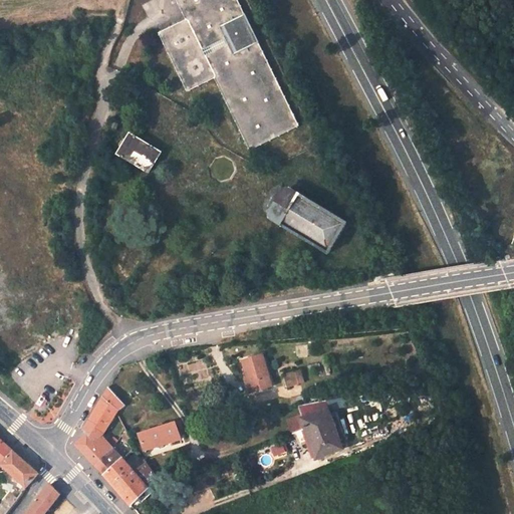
[(173,0),(188,28),(162,42),(190,96),(217,82),(255,154),(300,129),(231,0),(173,0)]
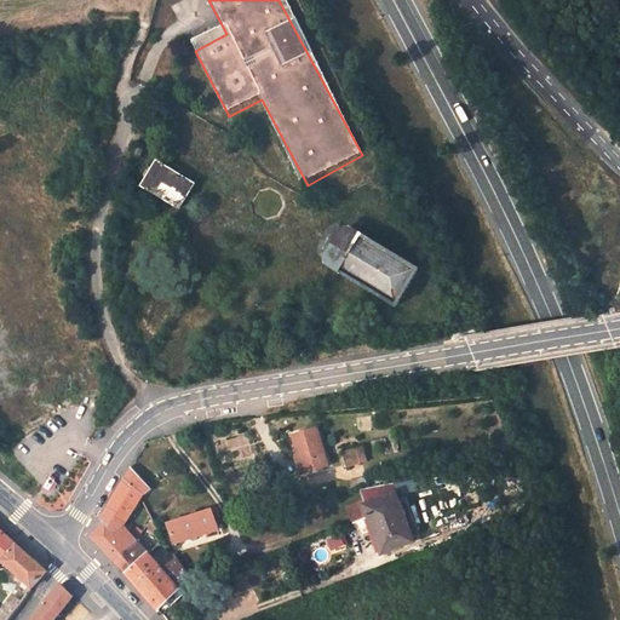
[(228,136),(219,131),(216,138),(223,143),(228,136)]
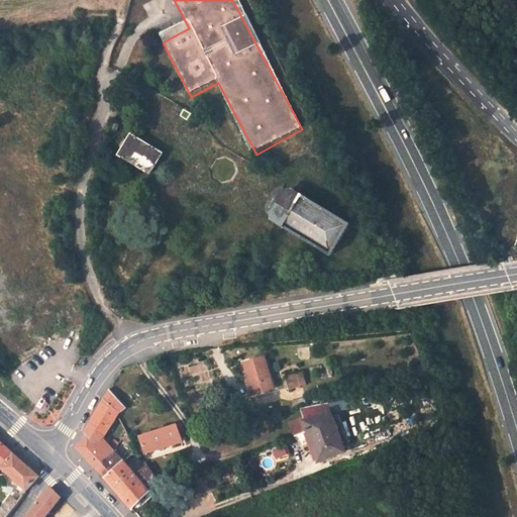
[(163,151),(131,134),(128,138),(124,136),(119,146),(122,149),(120,153),(152,172),(163,151)]
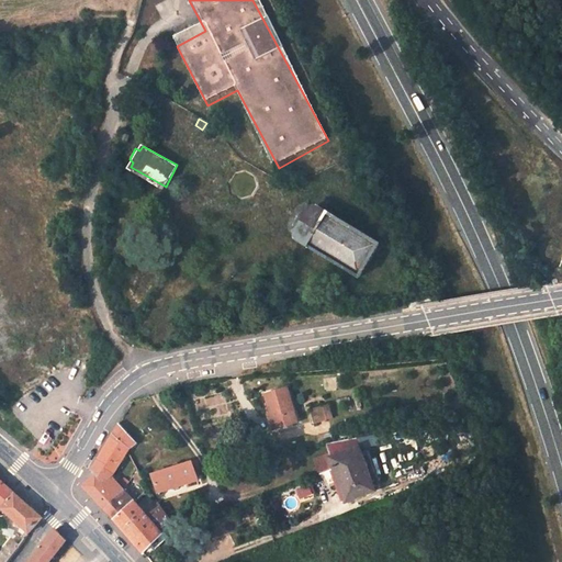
[(360,276),(380,240),(323,208),(321,206),(317,205),(315,205),(312,208),(299,231),(298,235),(299,237),(301,240),(360,276)]
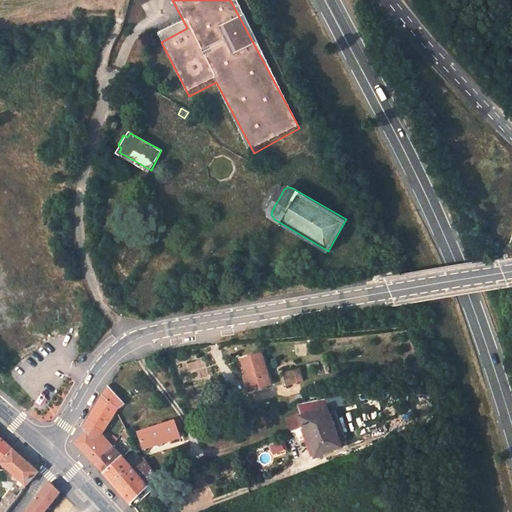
[(260,351),(239,357),(245,375),(247,374),(251,389),(270,383),(260,351)]
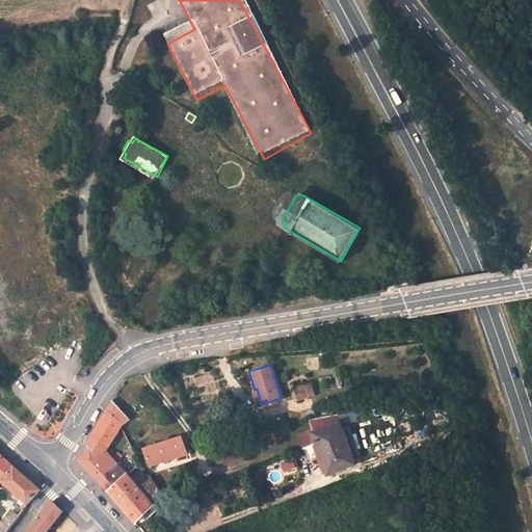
[(311,382),(292,387),(295,401),(314,397),(311,382)]
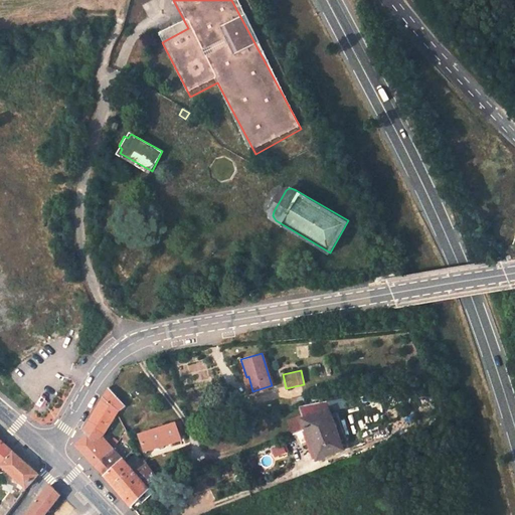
[(248,376),(246,377),(242,378),(247,392),(252,391),(248,376)]
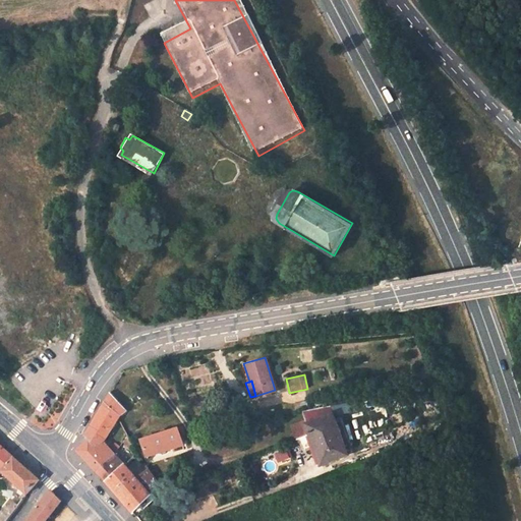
[(118,416),(127,408),(111,391),(85,436),(90,438),(77,450),(133,510),(150,495),(104,441),(118,416)]
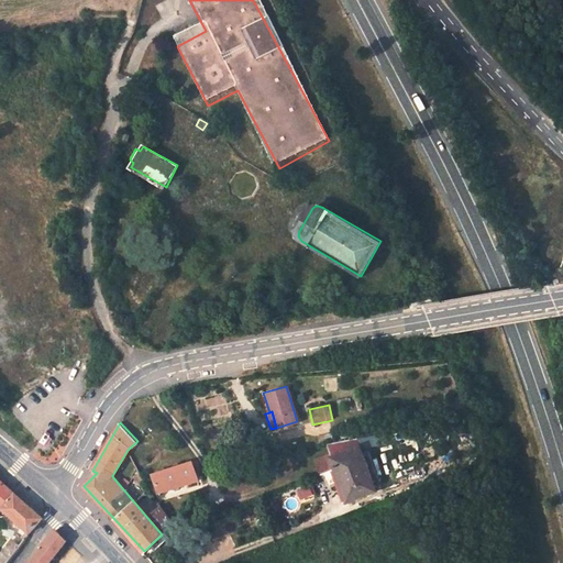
[(332,457),(359,449),(355,439),(327,444),(330,452),(332,457)]
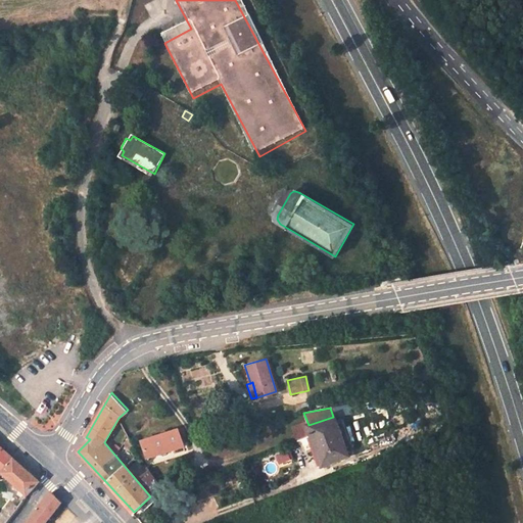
[(317,446),(323,466),(347,457),(333,417),(308,425),(312,435),(298,440),(300,444),(304,442),(306,449),(317,446)]
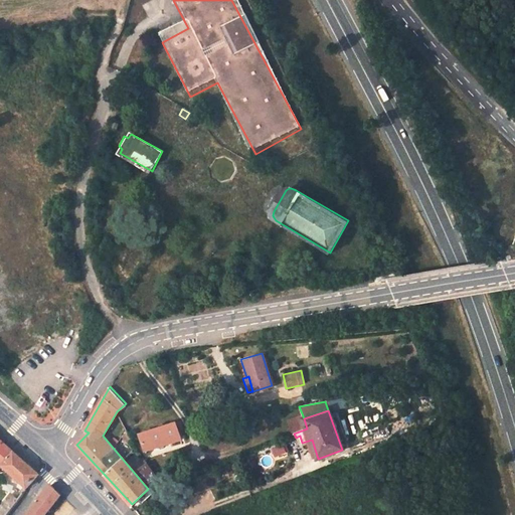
[(288,418),(294,434),(307,428),(304,418),(302,413),(288,418)]
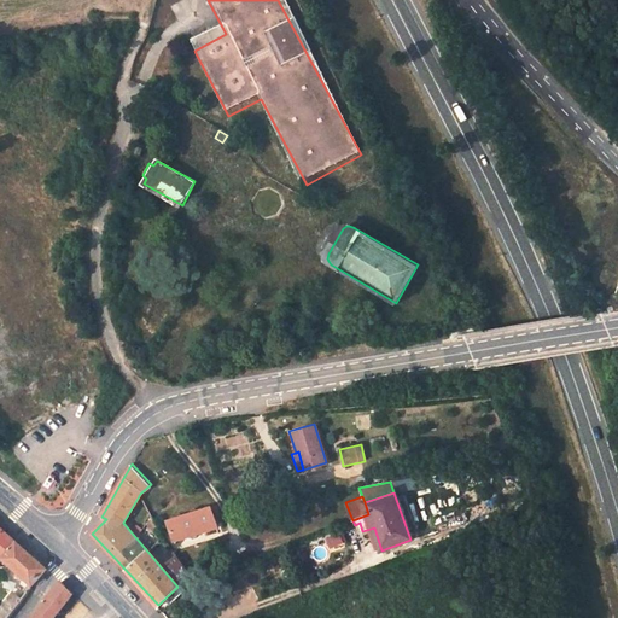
[(193,512),(168,519),(174,541),(223,524),(220,513),(214,514),(211,506),(197,511),(196,507),(192,508),(193,512)]
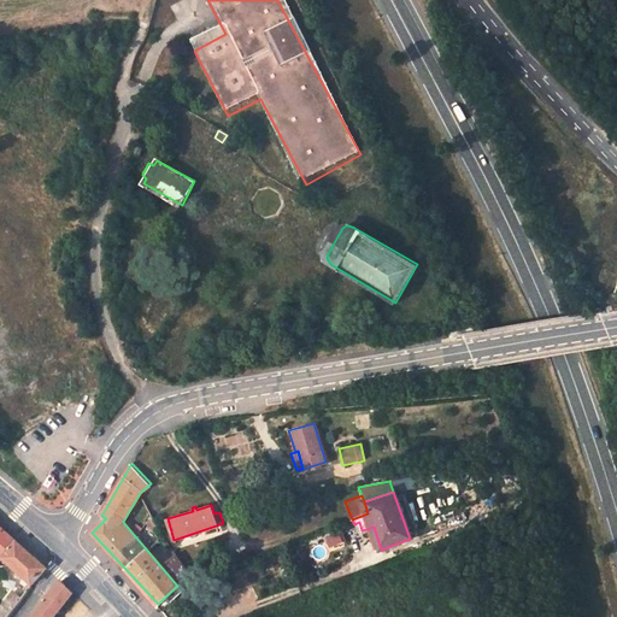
[(17,540),(0,524),(0,558),(3,556),(17,540)]
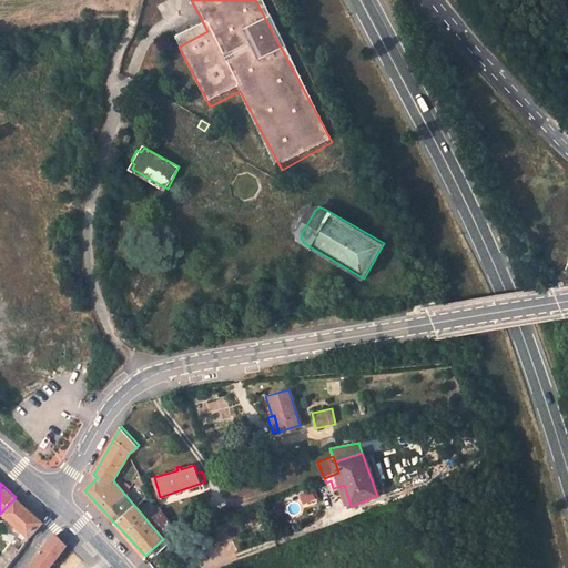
[(43,521),(16,497),(2,511),(28,535),(23,540),(17,536),(2,557),(0,555),(0,567),(7,567),(29,539),(43,521)]
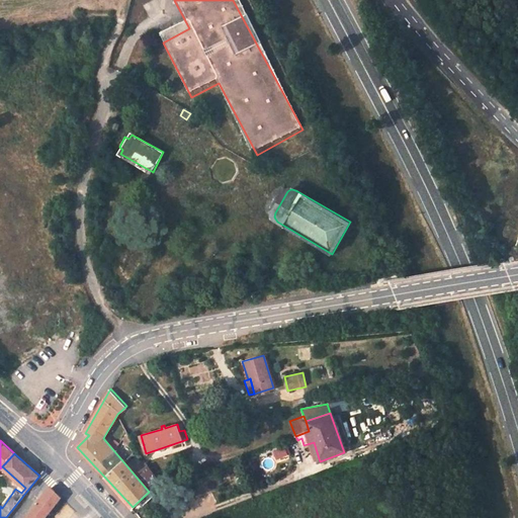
[(46,517),(62,498),(50,487),(27,517),(46,517)]
